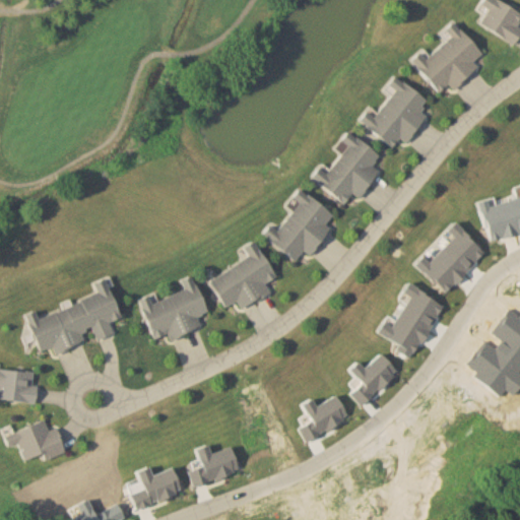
[(484,15),(478,24),(513,46),(519,34),(519,29),(516,27),(519,19),(519,15),(495,0),(482,0),(477,10),(484,15)]
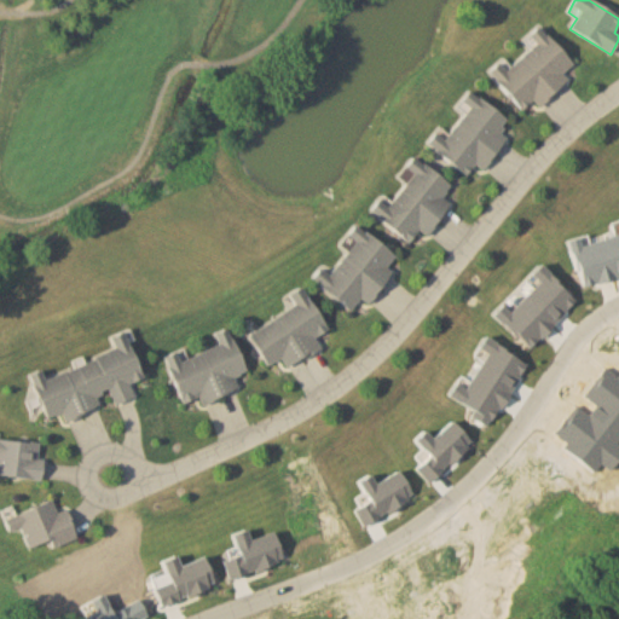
[(568,81),(562,74),(573,65),(539,27),(521,41),(528,51),(510,67),(504,58),(489,71),(522,110),(532,103),(537,109),(568,81)]
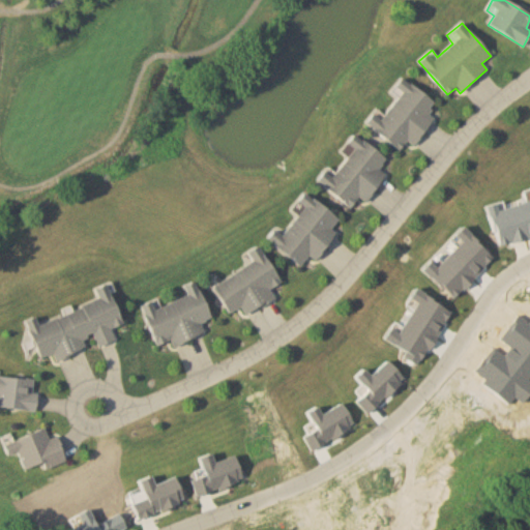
[(413,146),(434,119),(427,115),(435,102),(401,78),(390,92),(398,97),(384,116),(376,109),(364,123),(400,150),(406,141),(413,146)]
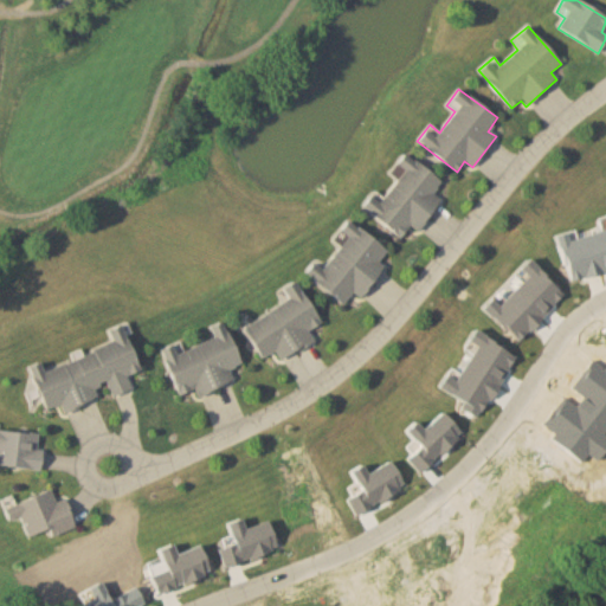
[(401,238),(410,227),(417,233),(440,201),(432,195),(442,182),(405,154),(389,174),(398,180),(385,198),(375,191),(361,208),(401,238)]
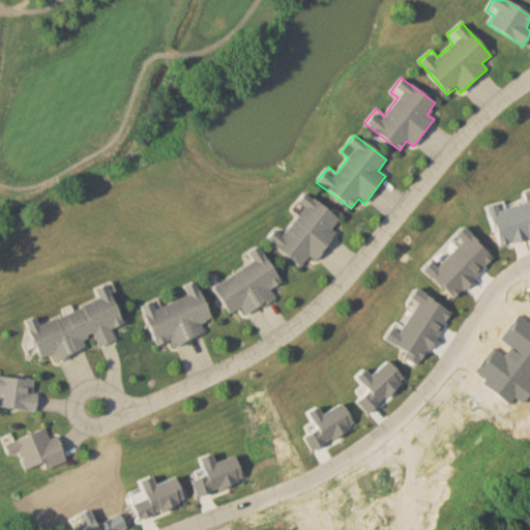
[(302,266),(308,257),(317,262),(336,234),(331,231),(339,219),(303,195),(297,203),(304,208),(284,238),(274,231),(267,241),(302,266)]
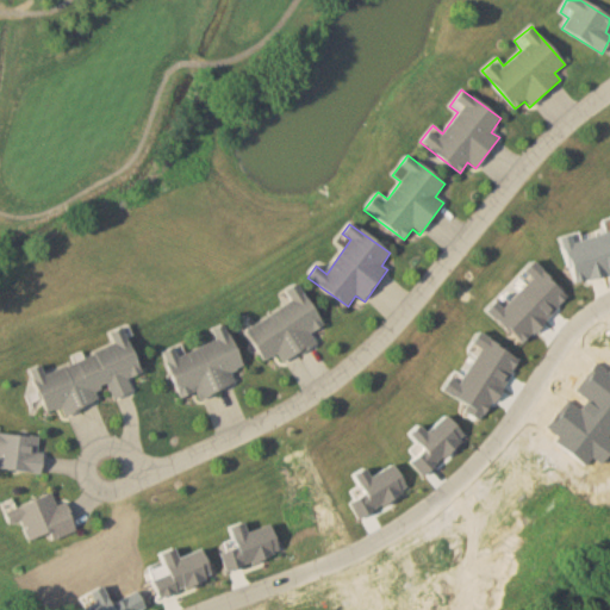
[(265,362),(278,354),(284,363),(318,344),(312,332),(324,327),(299,284),(286,291),(293,304),(247,329),(265,362)]
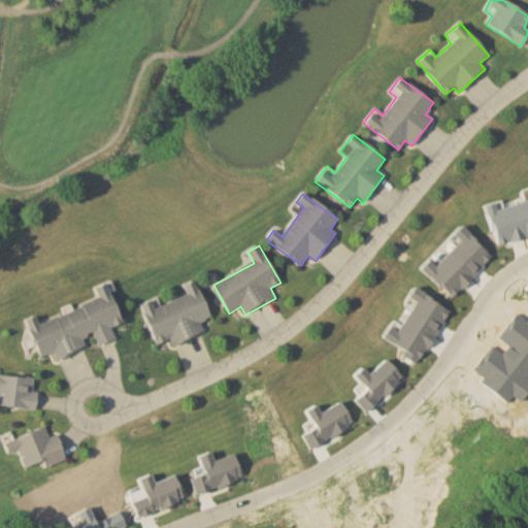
[(157,345),(170,340),(172,345),(204,334),(200,322),(209,319),(196,281),(184,286),(188,295),(161,305),(159,298),(141,304),(157,345)]
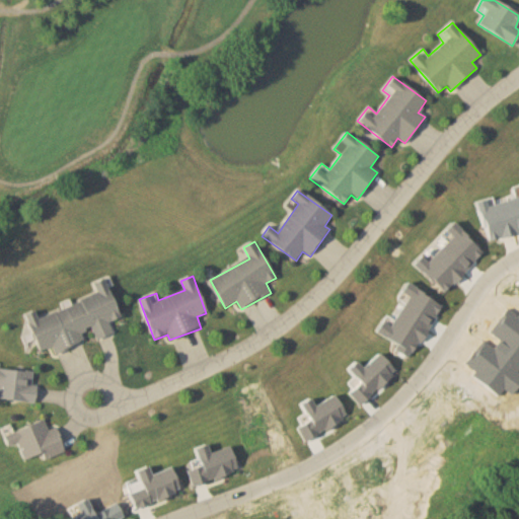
[(36,318),(33,311),(24,314),(38,352),(51,347),(54,354),(85,343),(81,332),(91,328),(95,342),(114,335),(109,322),(120,318),(105,279),(92,283),(97,296),(36,318)]
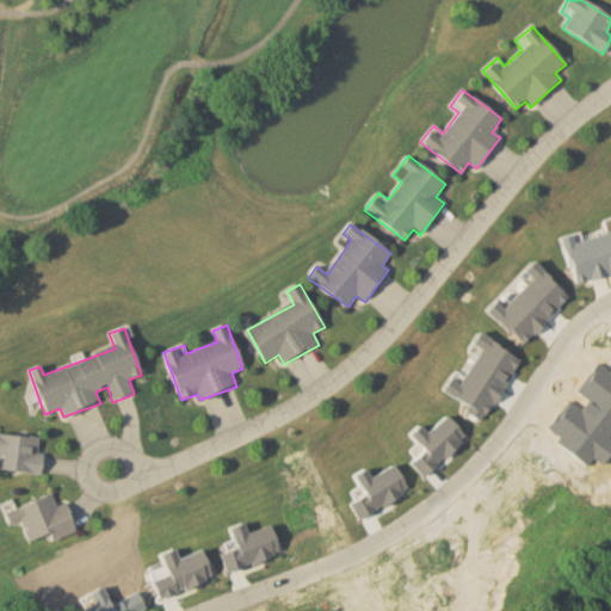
[(0,470),(39,475),(43,439),(0,433),(0,470)]
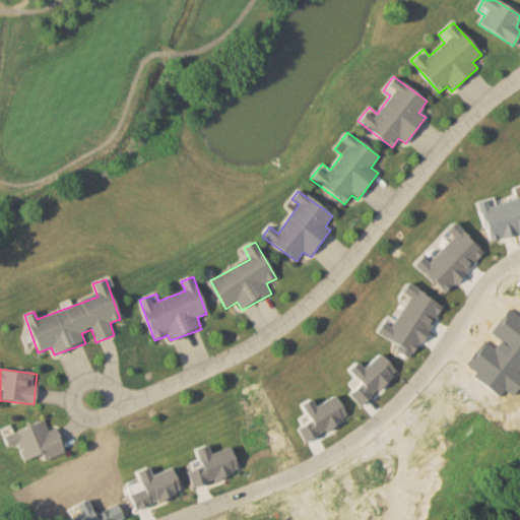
[(66,453),(56,429),(49,432),(45,420),(5,437),(9,449),(19,445),(25,461),(43,455),(45,461),(66,453)]
